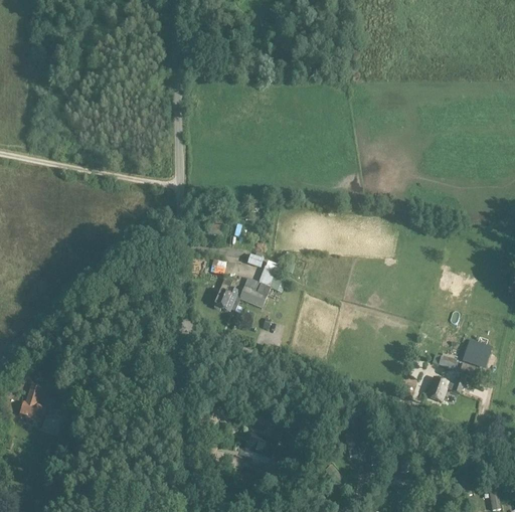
[(302,41),(304,34),(300,29),(292,30),(290,37),(295,43),(302,41)]
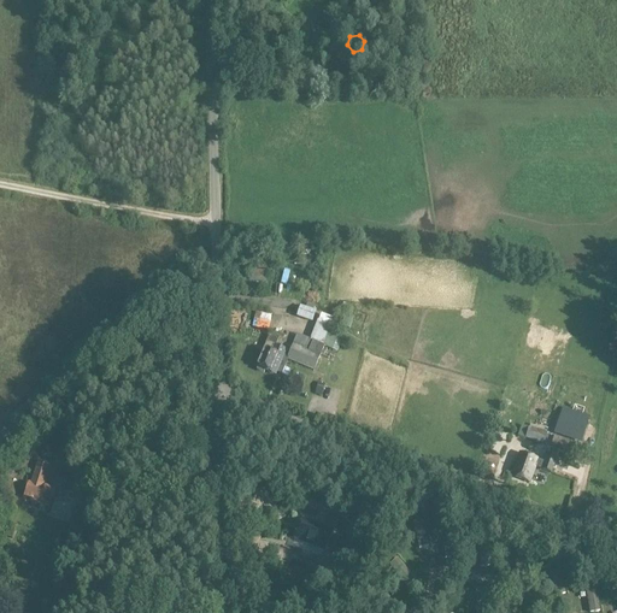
[(268,270),(250,269),(250,283),(266,284),(268,270)]
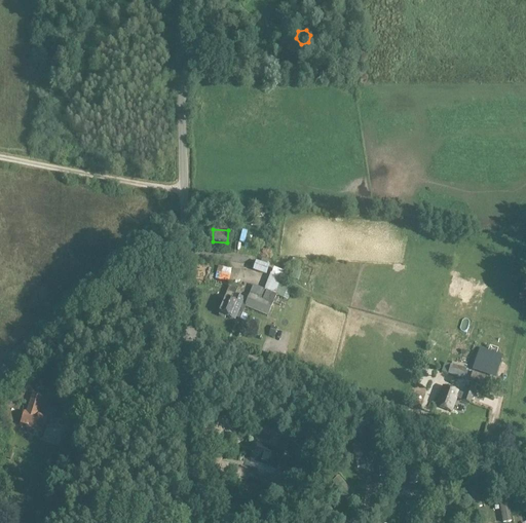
[(257,258),(254,268),(266,272),(269,262),(257,258)]
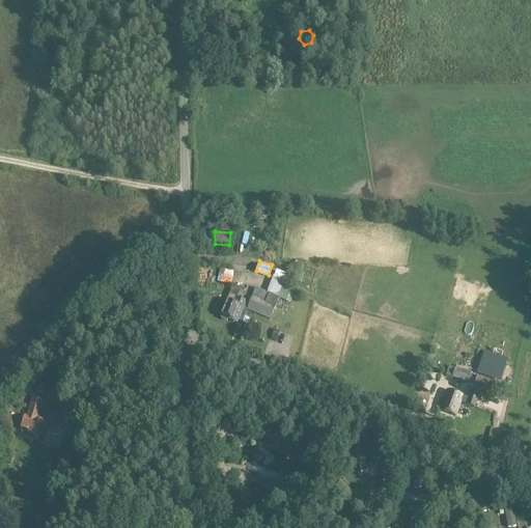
[(278,296),(280,290),(285,280),(273,275),(267,290),(255,285),(247,307),(271,317),(276,304),(267,300),(270,292),(278,296)]
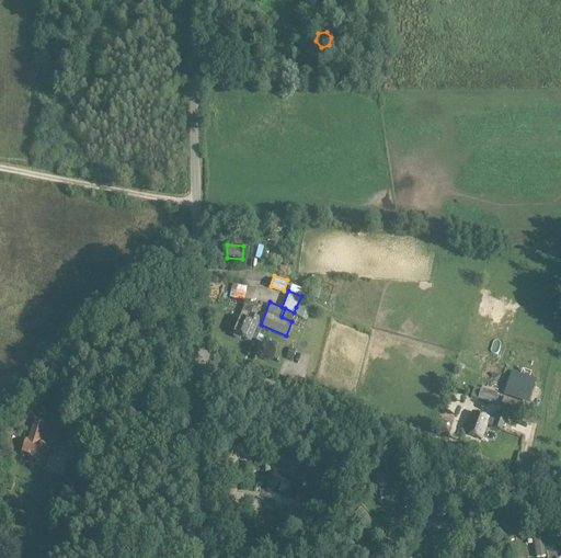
[(233,331),(245,337),(247,333),(250,336),(260,316),(250,311),(253,306),(245,303),(233,331)]
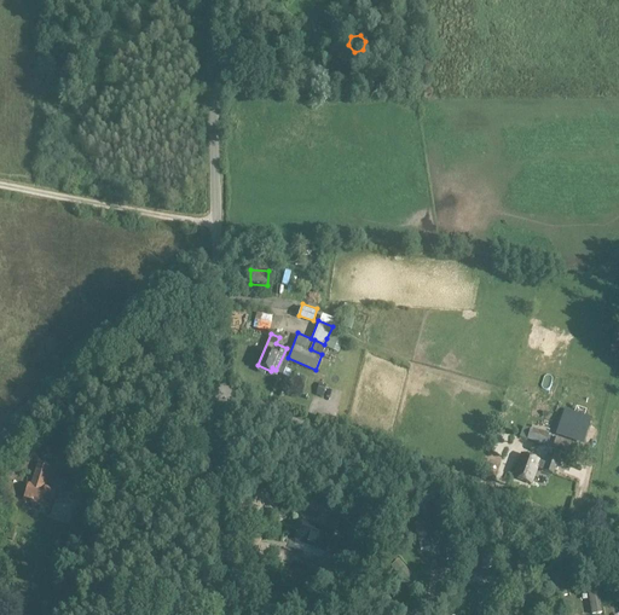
[(565,407),(560,422),(556,433),(583,442),(586,431),(591,416),(565,407)]
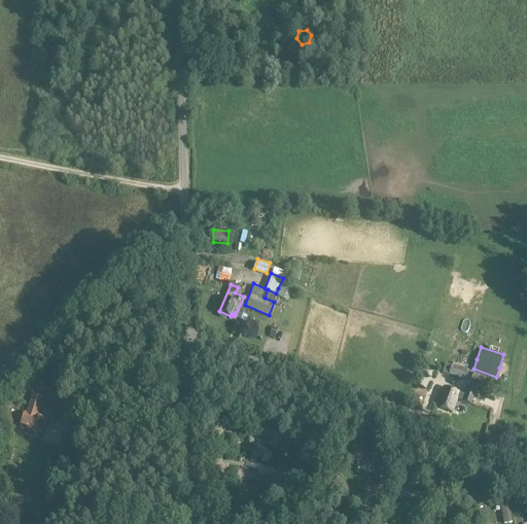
[(449,372),(464,377),(467,368),(452,362),(449,372)]
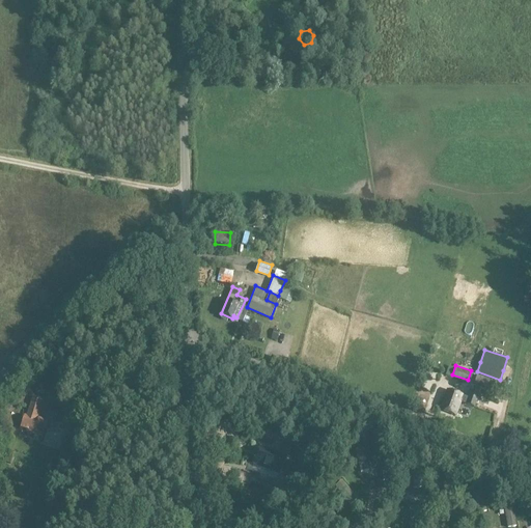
[(492,378),(477,372),(474,382),(487,387),(492,378)]
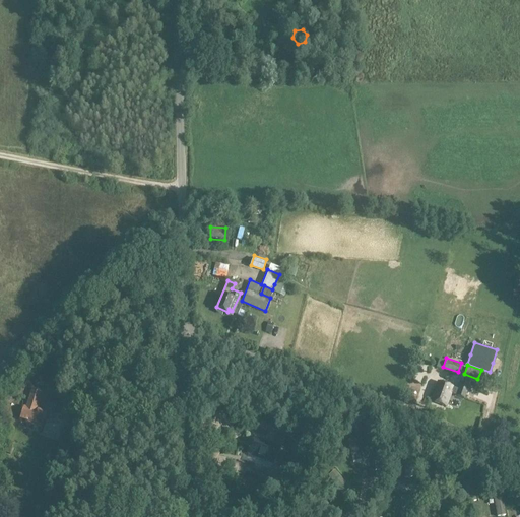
[(438,380),(432,399),(447,404),(451,391),(457,392),(456,394),(464,397),(464,396),(467,389),(470,379),(463,376),(462,379),(461,379),(458,387),(438,380)]
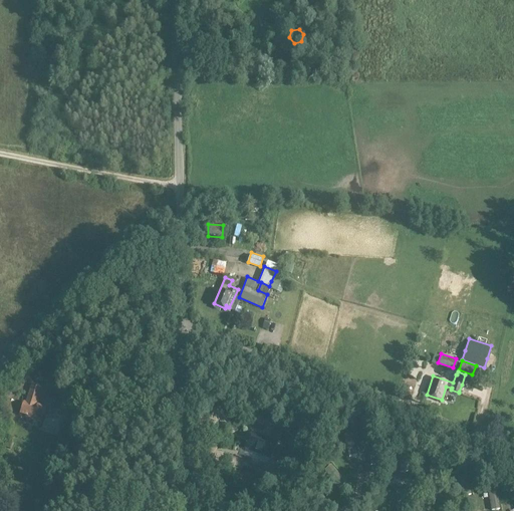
[(26,401),(24,400),(20,413),(41,419),(45,405),(36,402),(38,395),(40,395),(43,387),(31,382),(26,401)]
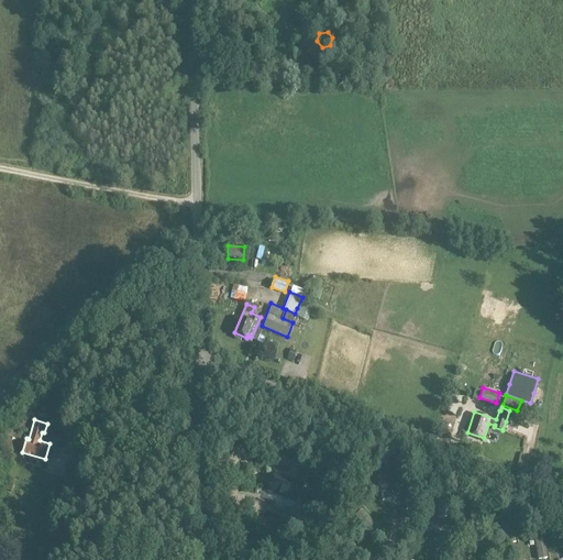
[(85,437),(58,434),(57,446),(84,448),(85,437)]
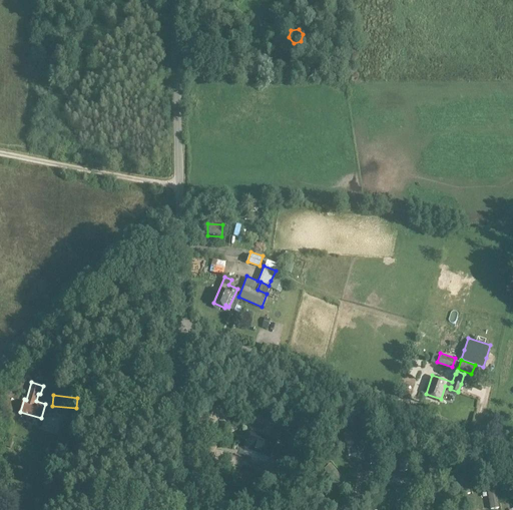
[(276,440),(250,430),(244,445),(269,455),(276,440)]
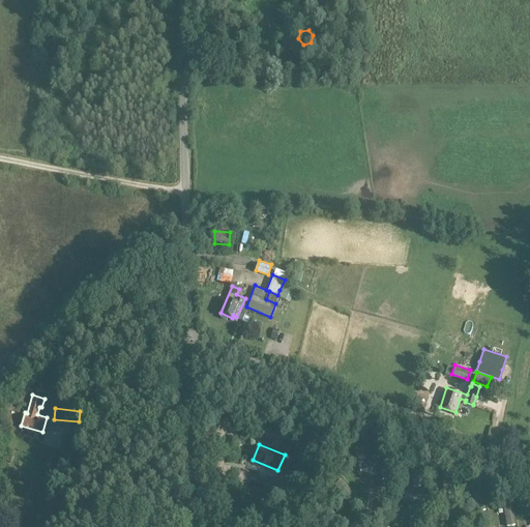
[(367,466),(361,444),(354,446),(359,468),(367,466)]
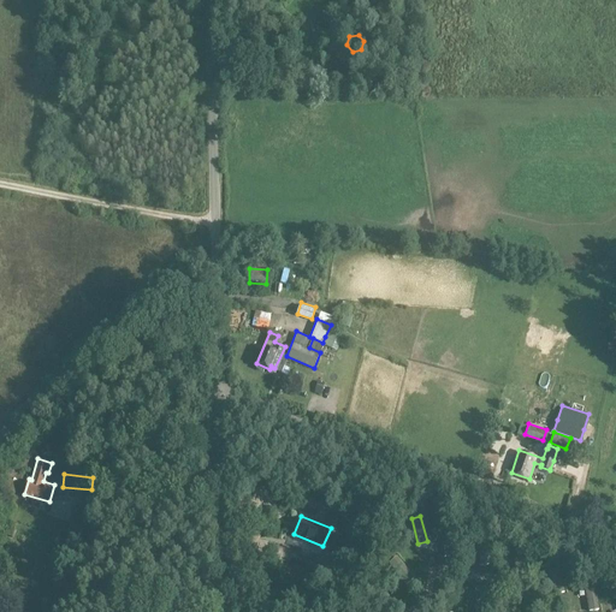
[(253,534),(255,520),(248,518),(244,533),(253,534)]
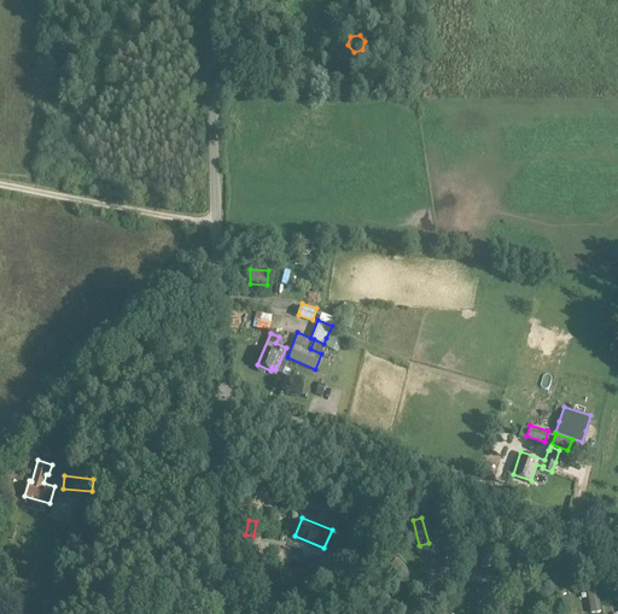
[(445,528),(445,555),(455,555),(455,528),(445,528)]
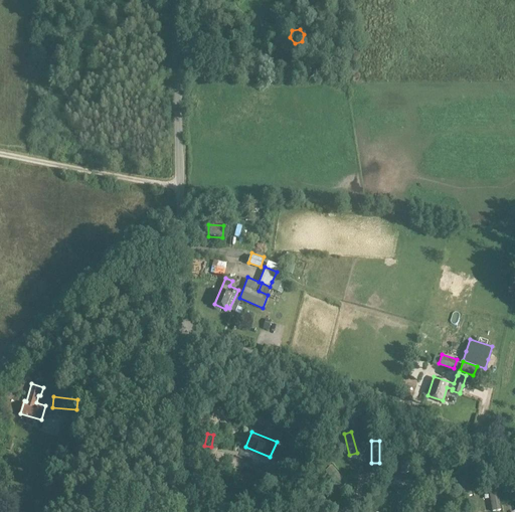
[(399,449),(401,471),(409,470),(407,448),(399,449)]
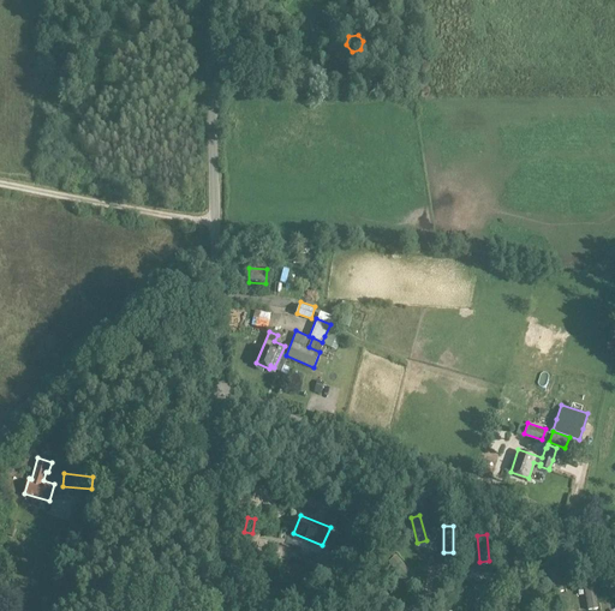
[(517,574),(526,573),(521,546),(512,547),(517,574)]
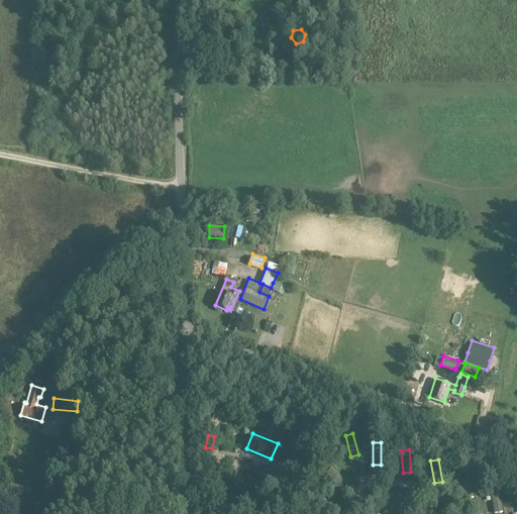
[(340,488),(346,483),(332,466),(326,471),(340,488)]
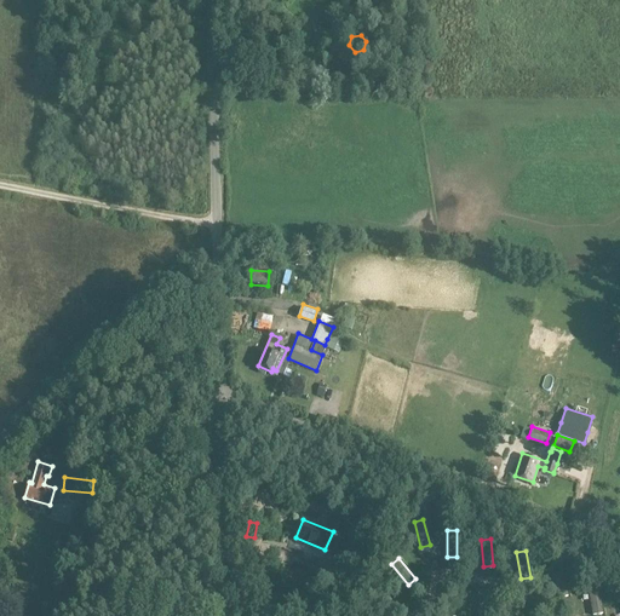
[(568,593),(561,566),(552,569),(558,596),(568,593)]
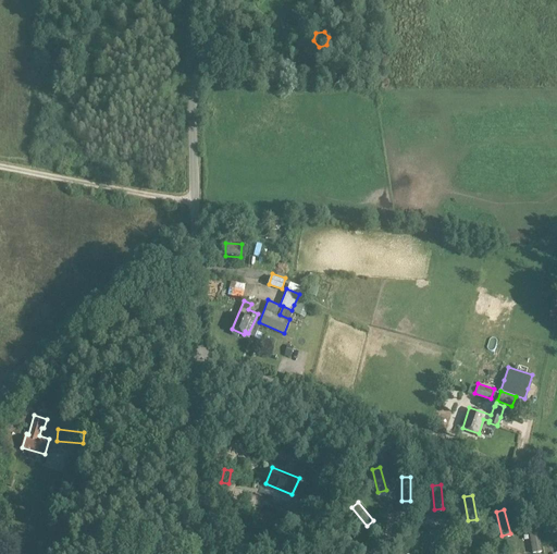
[(536,525),(528,527),(532,551),(541,549),(536,525)]
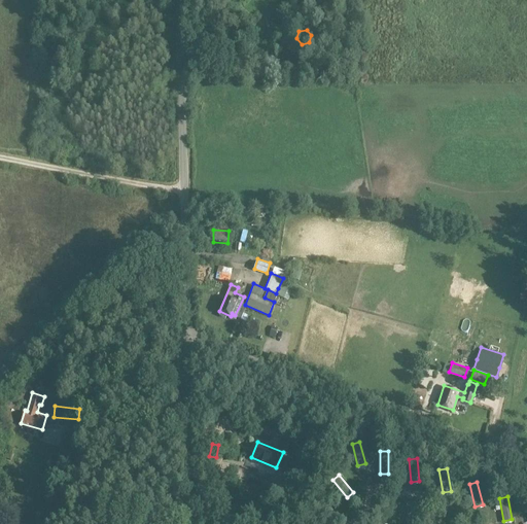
[(387,498),(379,500),(384,522),(392,521),(387,498)]
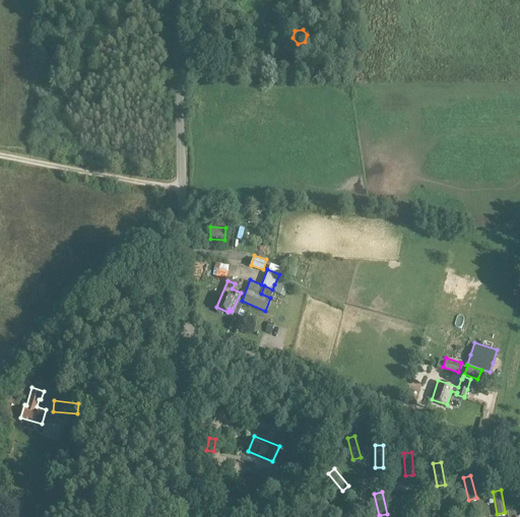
[(409,495),(401,495),(401,516),(409,516),(409,495)]
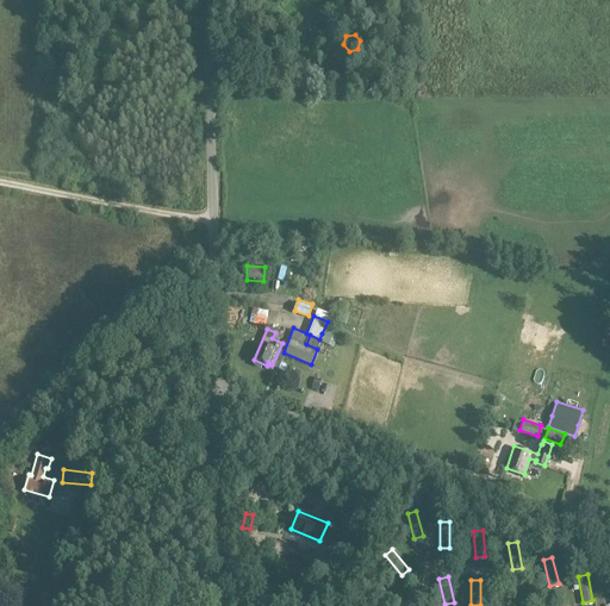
[(380,583),(373,589),(386,605),(394,605),(398,604),(380,583)]
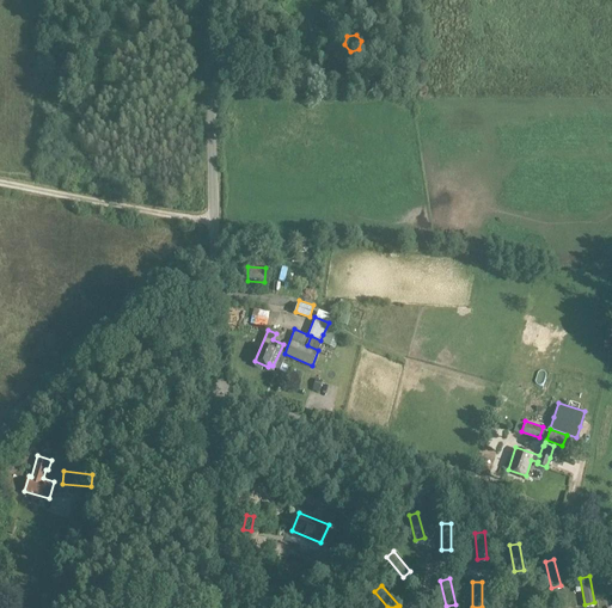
[(512,607),(512,596),(502,597),(502,607),(512,607)]
